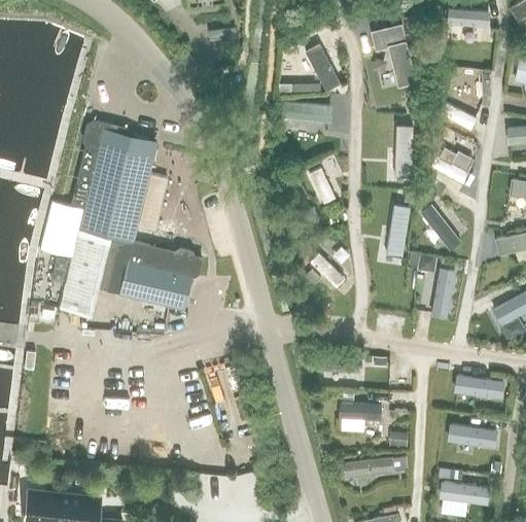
[(525,0),(518,0),(511,3),(517,21),(525,16),(525,0)]
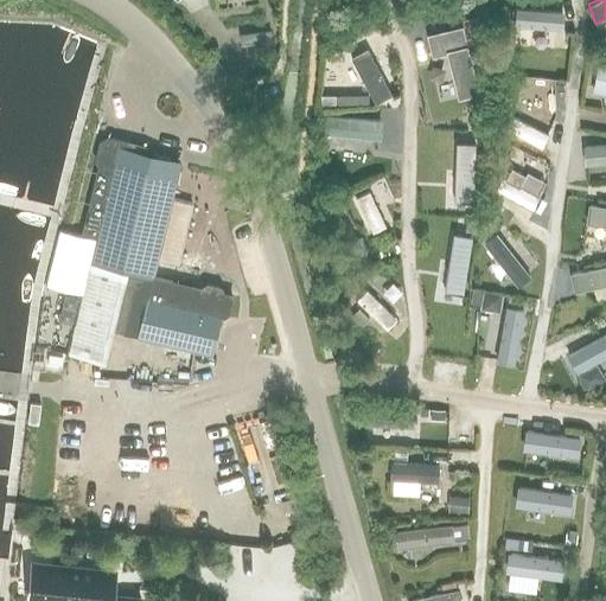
[(565,33),(565,12),(516,11),(516,32),(565,33)]
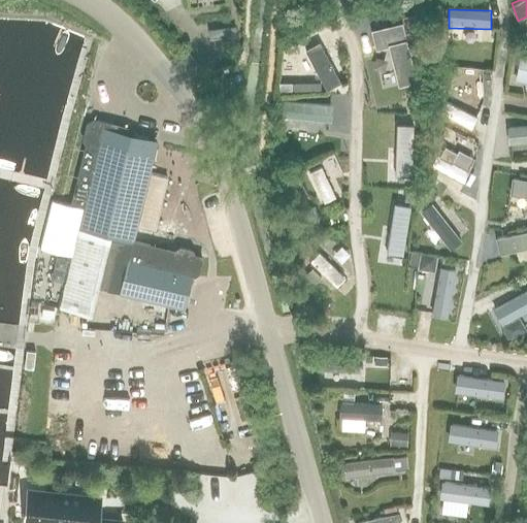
[(404,22),(406,31),(416,29),(414,20),(404,22)]
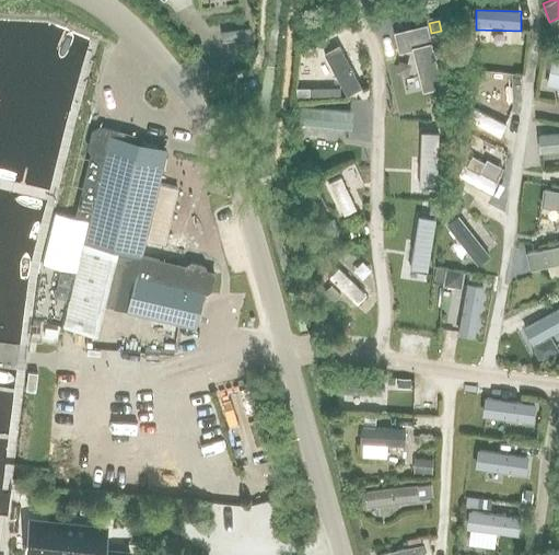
[(394,39),(398,57),(411,54),(422,95),(439,91),(424,32),(394,39)]
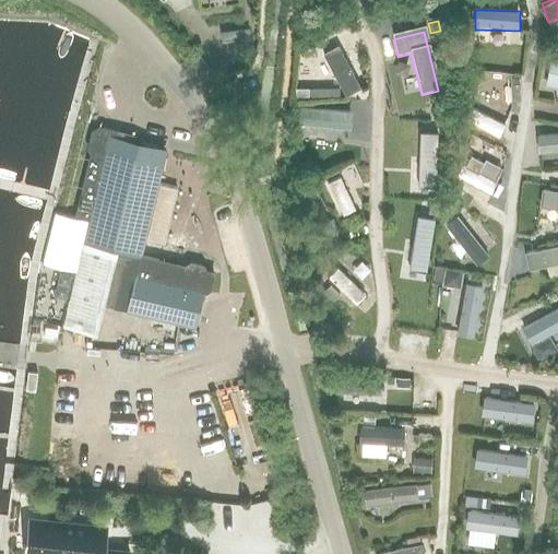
[(247,33),(232,35),(233,44),(249,42),(247,33)]
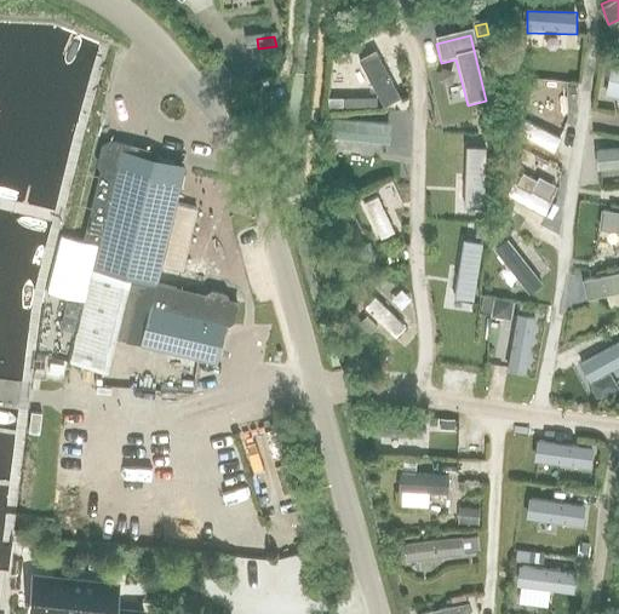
[(389,56),(360,55),(359,73),(349,73),(348,105),(388,107),(389,56)]
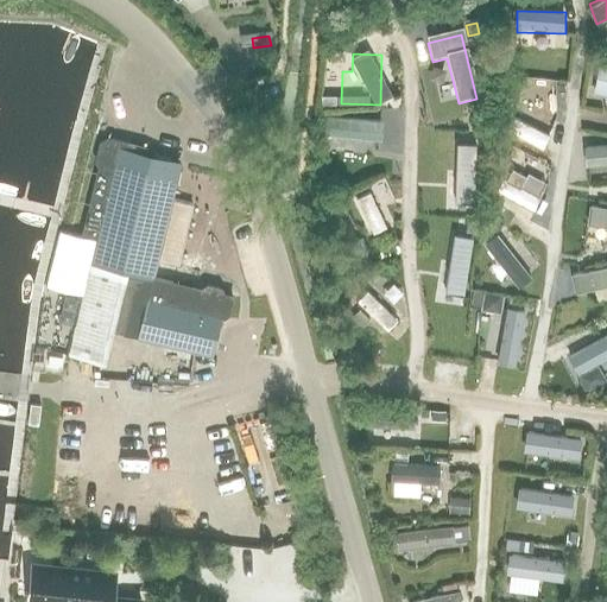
[(606,67),(599,67),(593,100),(606,102),(606,67)]
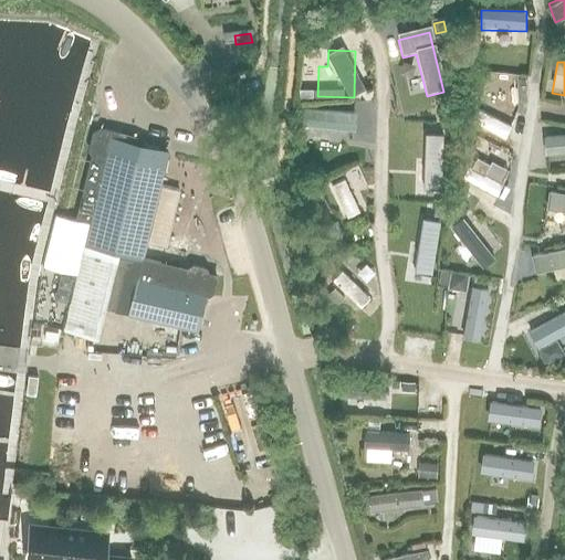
[(312,94),(299,94),(300,104),(312,104),(312,94)]
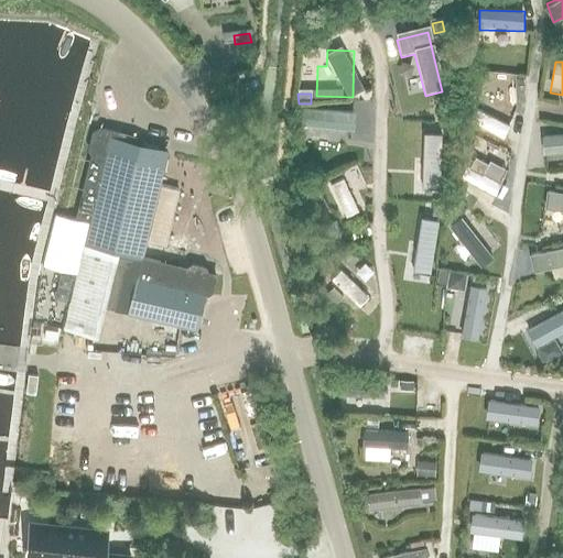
[(467,123),(502,141),(516,115),(480,97),(467,123)]
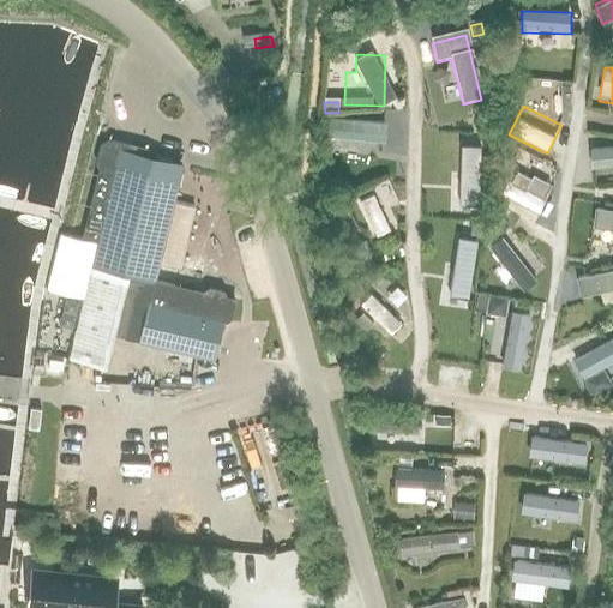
[(386,142),(388,121),(330,119),(330,139),(386,142)]
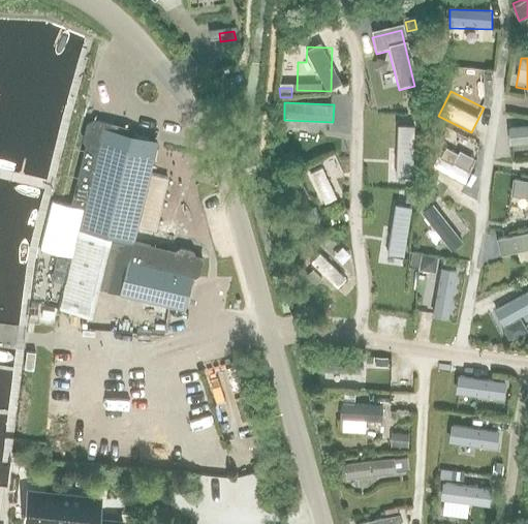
[(86,149),(70,210),(85,214),(80,233),(112,241),(98,293),(104,294),(120,297),(120,299),(128,301),(184,313),(191,282),(194,282),(195,282),(197,280),(202,263),(193,260),(193,256),(178,252),(174,255),(132,246),(147,183),(156,147),(116,136),(112,130),(93,126),(87,130),(83,146),(86,149)]
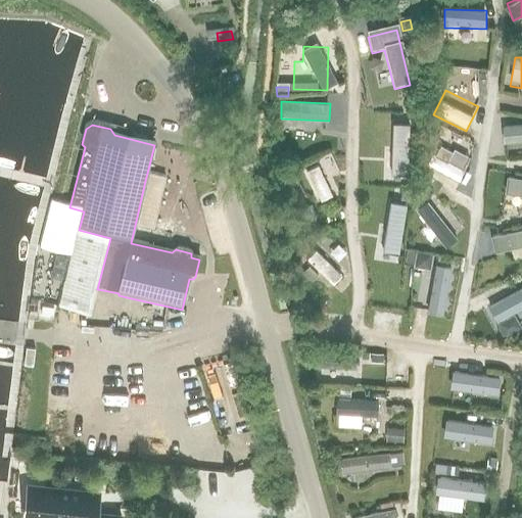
[(521,125),(503,126),(504,142),(521,141),(521,125)]
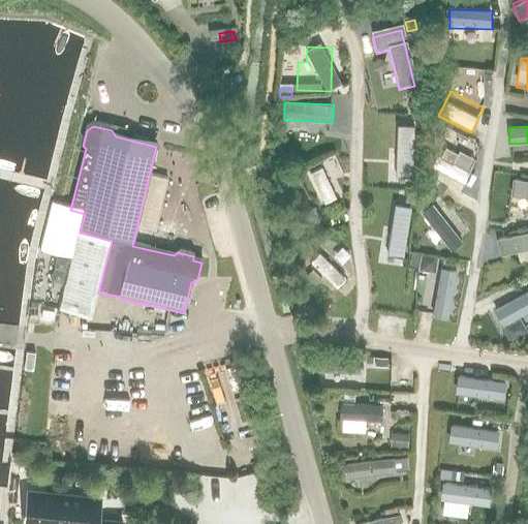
[(439,156),(431,170),(465,188),(472,174),(439,156)]
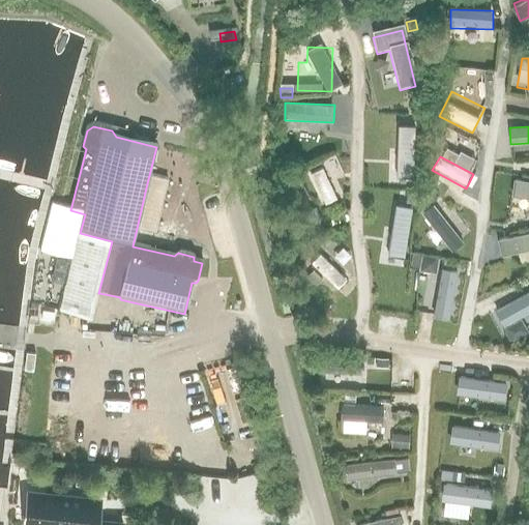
[(339,200),(328,179),(341,173),(335,162),(300,178),(316,210),(339,200)]
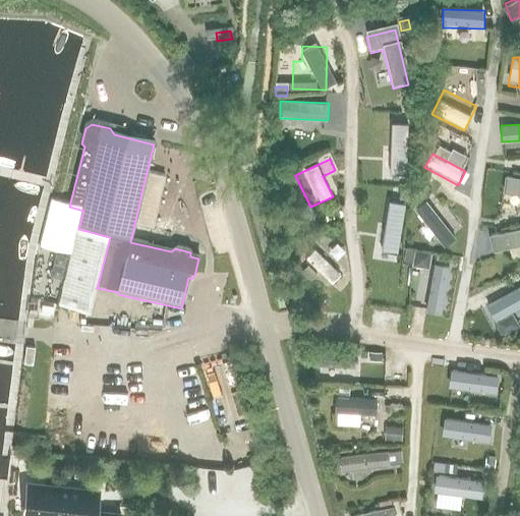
[(519,195),(519,177),(508,176),(506,194),(519,195)]
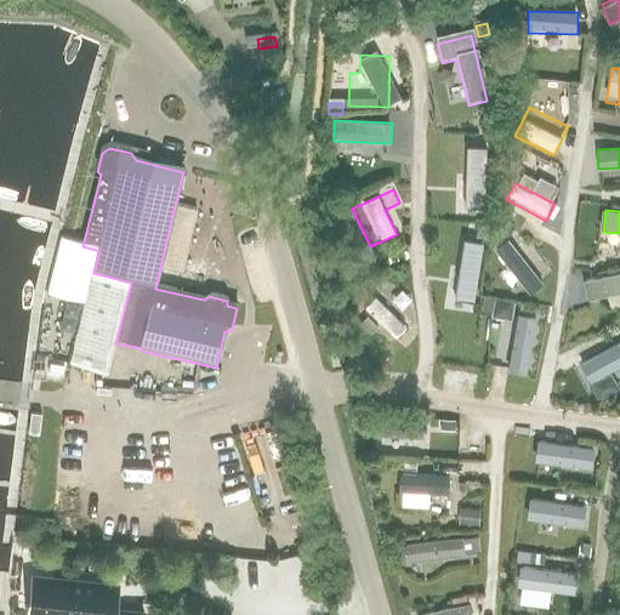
[(505,229),(498,234),(505,244),(511,238),(505,229)]
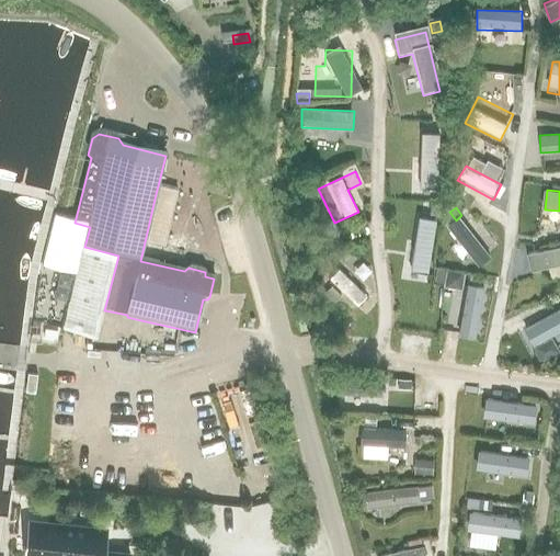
[(440,214),(431,212),(430,220),(438,222),(440,214)]
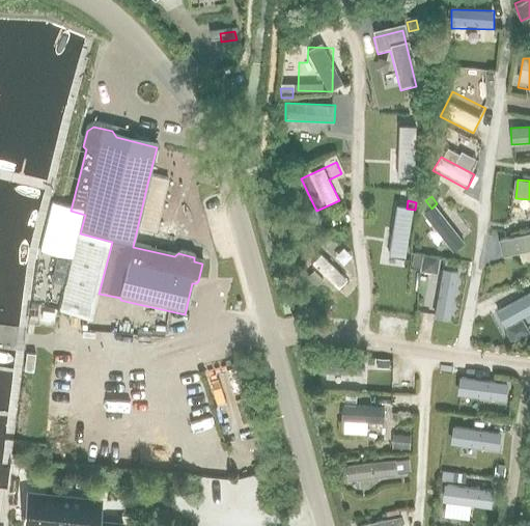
[(467,242),(472,237),(447,209),(442,214),(467,242)]
